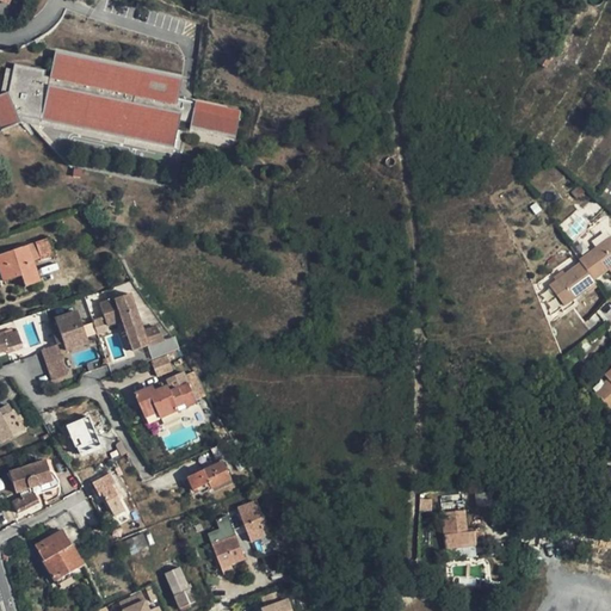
[(191,127),(236,137),(242,110),(180,96),(178,102),(136,92),(142,66),(57,45),(51,72),(45,71),(48,65),(16,57),(14,63),(10,85),(1,88),(0,88),(0,121),(1,124),(20,116),(18,109),(174,144),(181,117),(192,121),(191,127)]
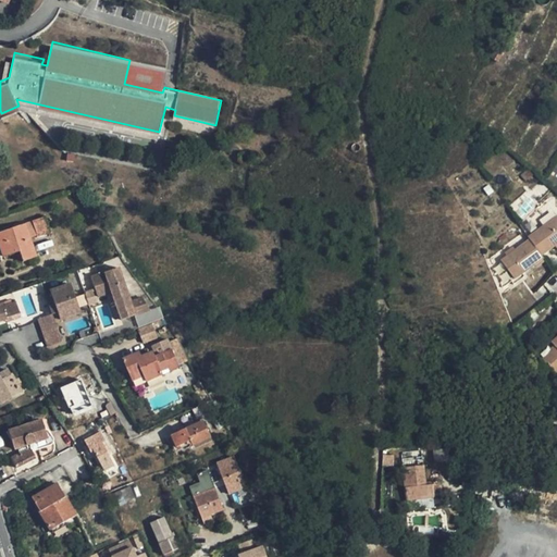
[(492,58),(498,62),(503,53),(496,50),(492,58)]
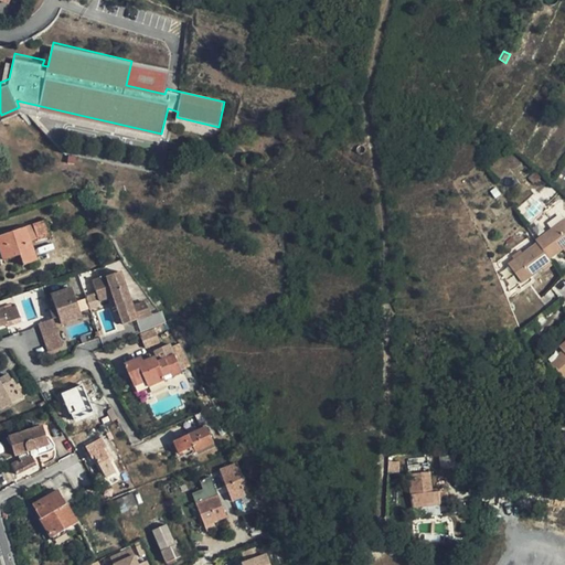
[(131,61),(126,85),(164,94),(167,88),(170,70),(131,61)]
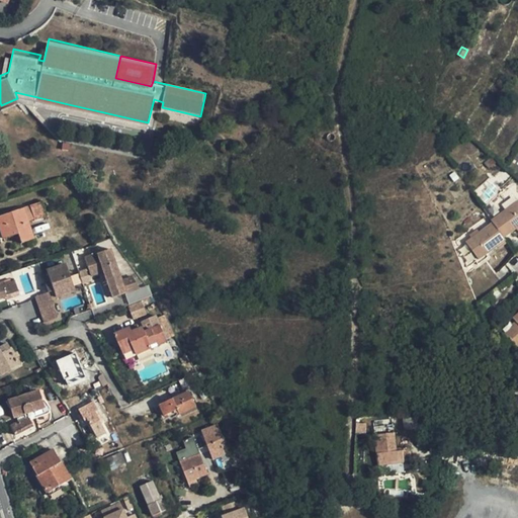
[(504,212),(517,202),(515,198),(502,208),(504,212)]
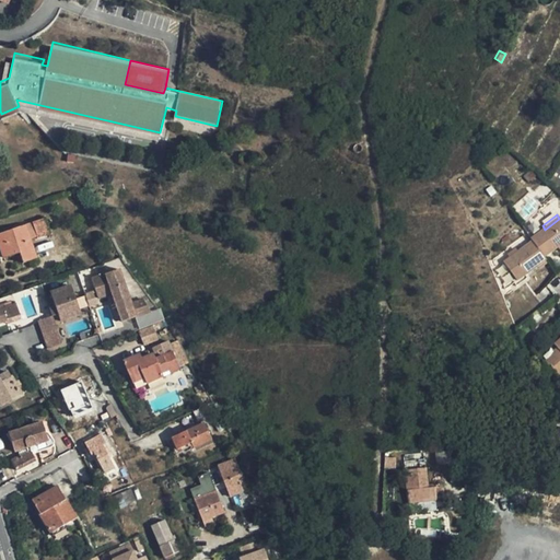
[(45,218),(0,233),(0,247),(3,258),(20,253),(23,263),(37,258),(30,238),(37,236),(38,237),(50,233),(45,218)]
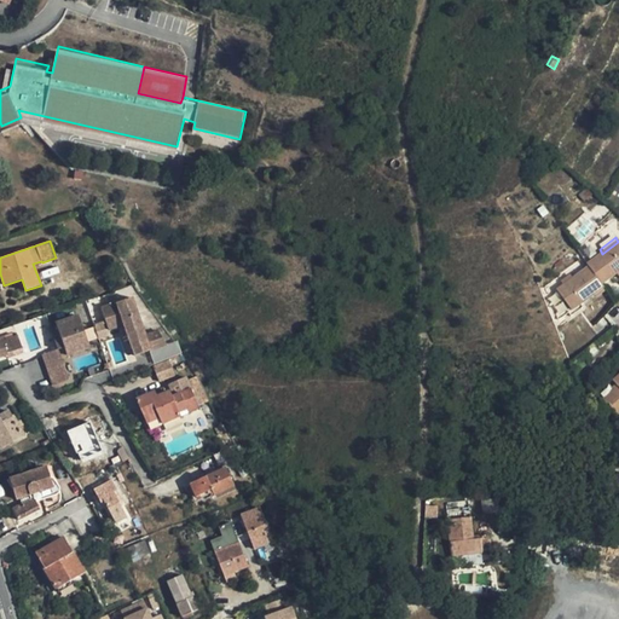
[(618,241),(618,242),(602,254),(588,265),(589,267),(602,284),(617,273),(618,276),(618,241)]
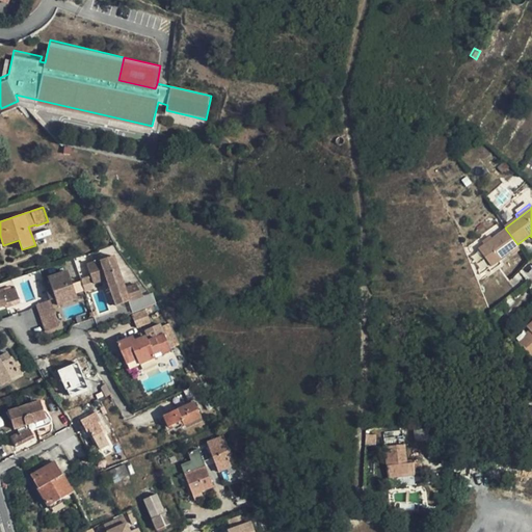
[(506,230),(493,239),(484,245),(479,249),(491,267),(500,261),(512,253),(519,247),(520,247),(517,244),(506,230)]
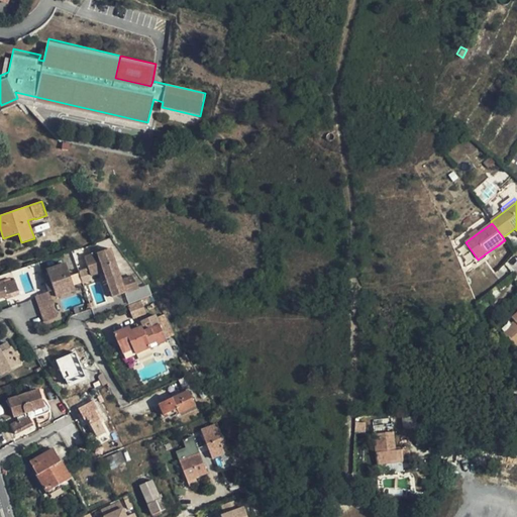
[(471,238),(479,232),(477,229),(469,235),(471,238)]
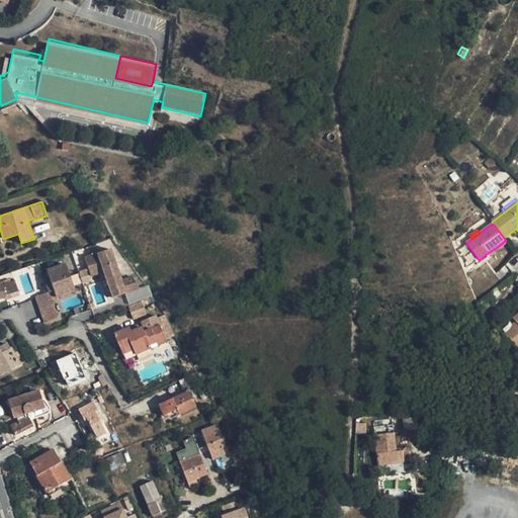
[(120,281),(110,249),(84,257),(90,275),(103,271),(112,297),(124,293),(120,281)]
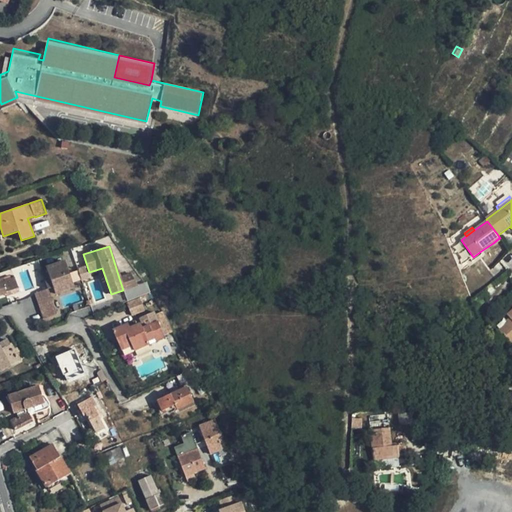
[(483,254),(481,251),(473,257),(471,259),(473,262),(483,254)]
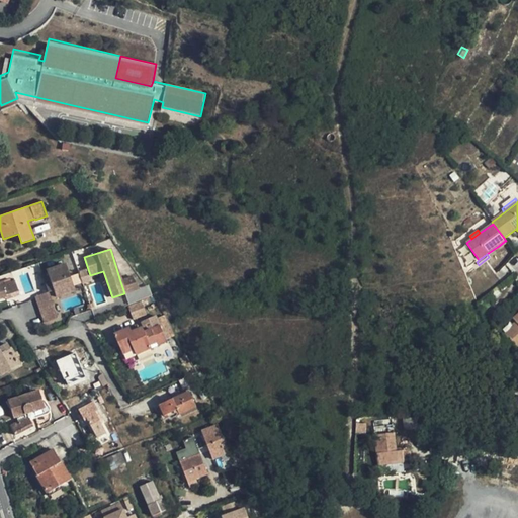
[(74,290),(65,263),(34,274),(41,294),(29,298),(38,324),(51,320),(45,300),(50,298),(74,290)]
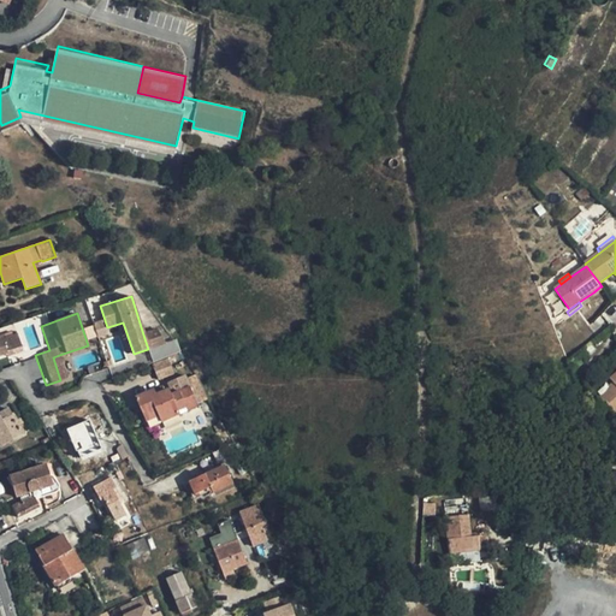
[(105,319),(94,323),(98,336),(108,332),(105,319)]
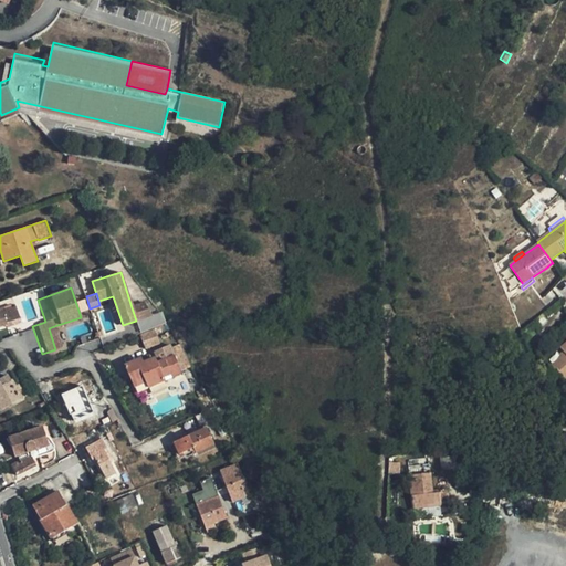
[(144,303),(132,307),(136,321),(152,315),(144,303)]
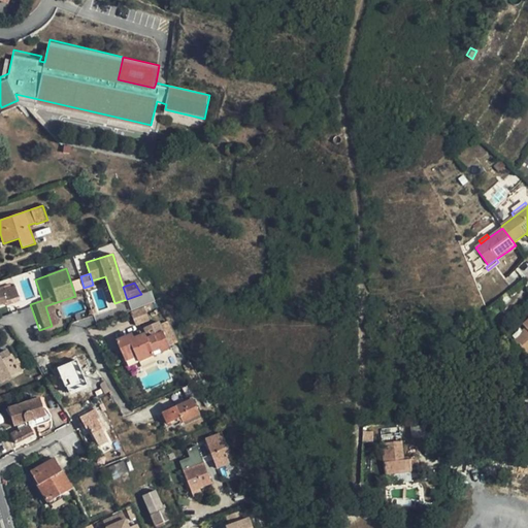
[(14,286),(0,290),(0,303),(19,297),(14,286)]
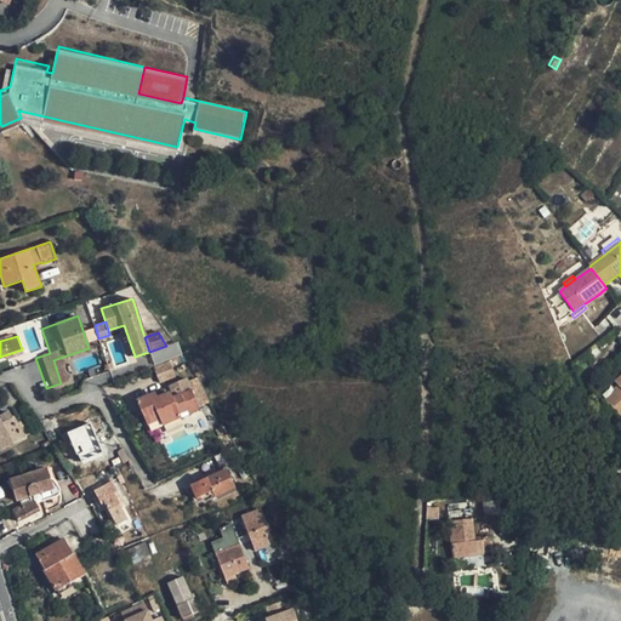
[(157,368),(163,383),(178,377),(172,362),(157,368)]
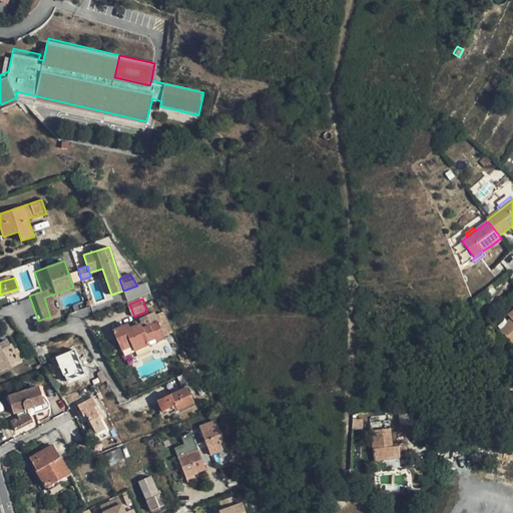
[(512,311),(508,316),(510,318),(512,321),(510,324),(500,332),(511,345),(512,342),(512,311)]
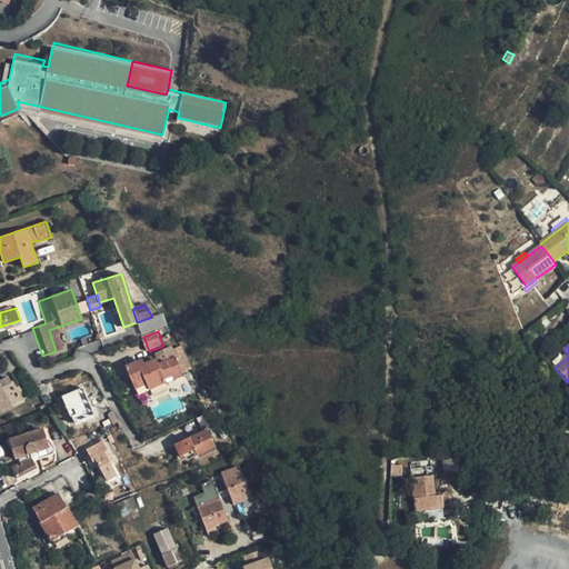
[(185,376),(171,347),(156,352),(160,365),(159,365),(157,360),(145,365),(143,360),(126,367),(138,396),(167,382),(166,379),(172,376),(175,379),(185,376)]
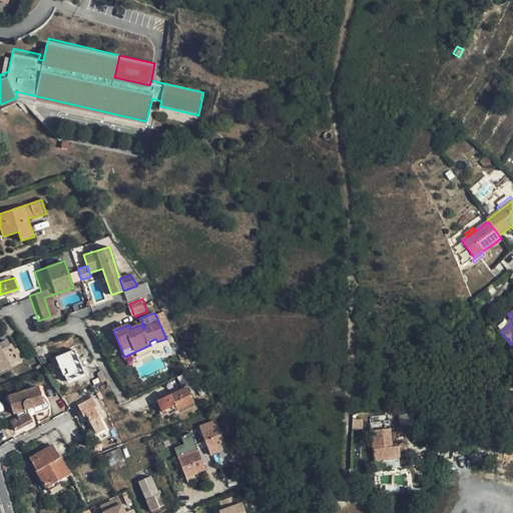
[(0,370),(1,372),(20,361),(11,345),(9,346),(7,340),(0,343),(0,370)]
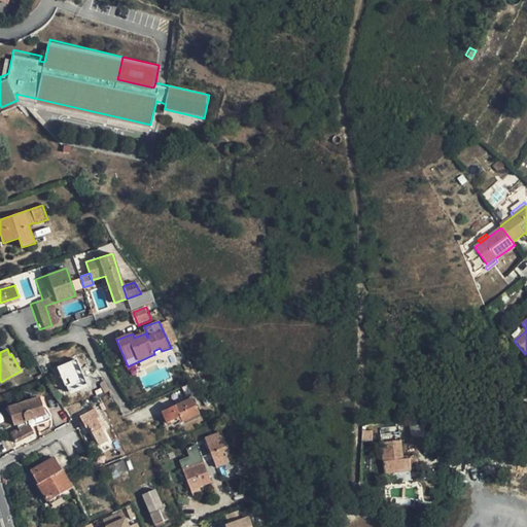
[(76,358),(58,367),(69,393),(86,386),(76,358)]
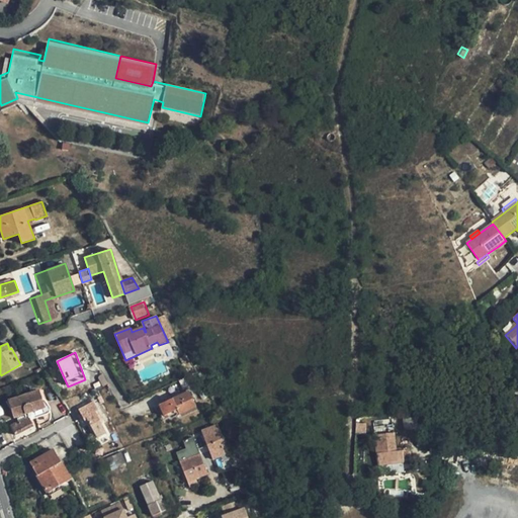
[(50,375),(54,384),(59,380),(55,372),(50,375)]
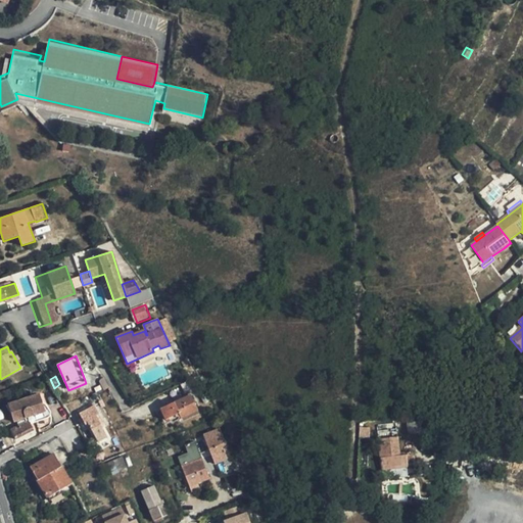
[(105,390),(110,387),(104,378),(100,380),(105,390)]
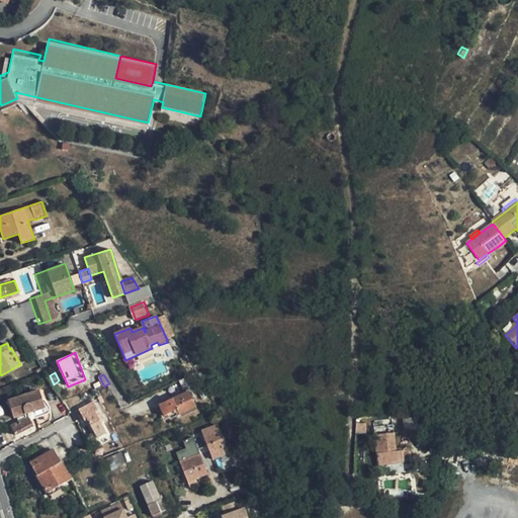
[(34,417),(46,413),(38,391),(8,401),(13,418),(16,417),(18,422),(10,426),(15,435),(33,426),(28,417),(33,414),(34,417)]
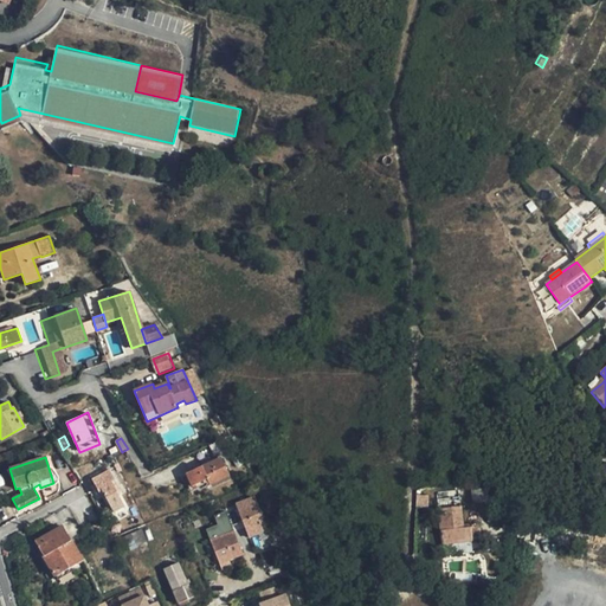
[(211,485),(230,476),(221,458),(202,466),(187,475),(193,487),(208,479),(211,485)]
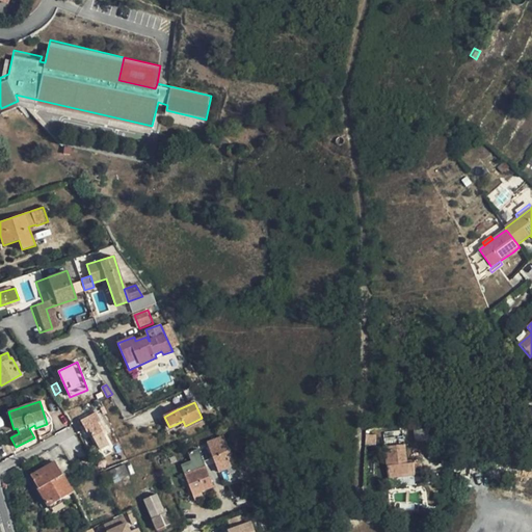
[(96,429),(98,432),(100,434),(106,431),(97,414),(92,416),(89,409),(78,416),(88,433),(91,431),(96,429)]
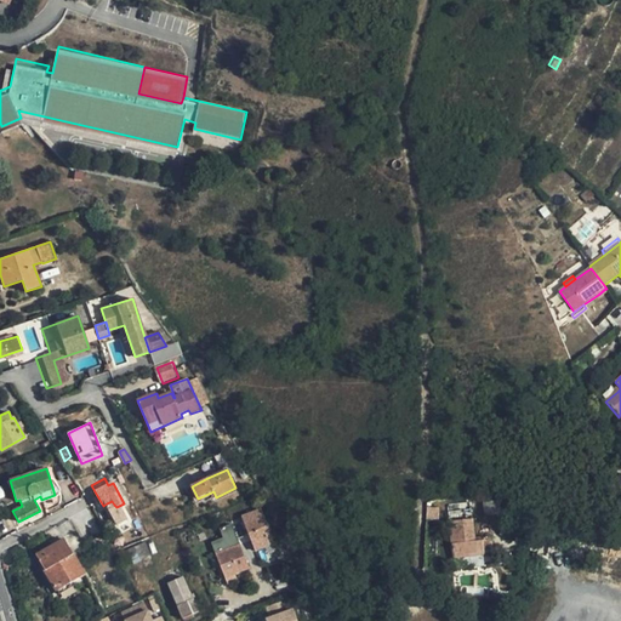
[(254,552),(269,546),(265,530),(268,528),(260,507),(240,514),(254,552)]
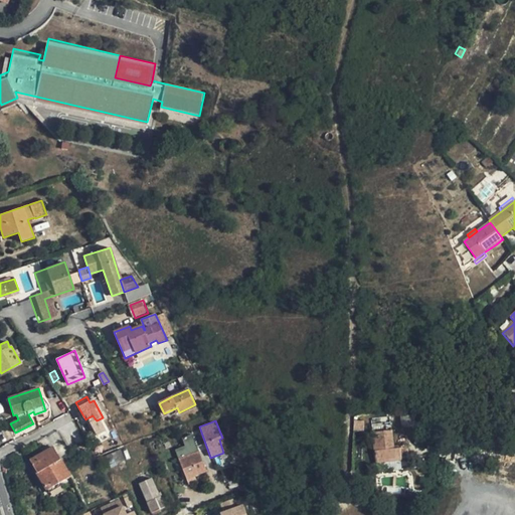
[(373,433),(373,440),(392,439),(391,431),(373,433)]
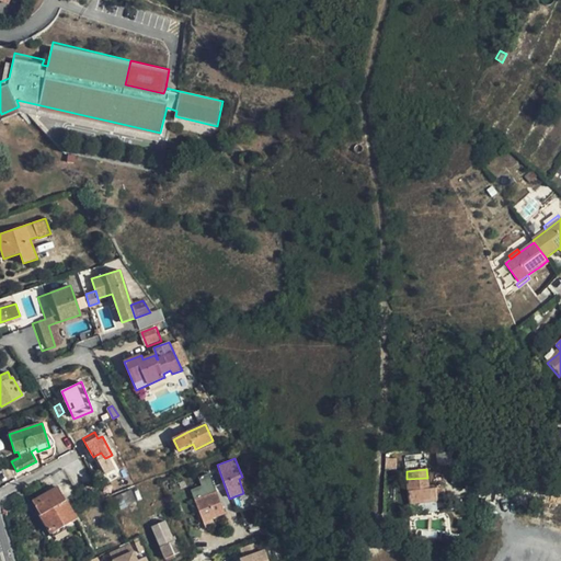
[(410,504),(437,501),(436,489),(430,489),(427,478),(407,479),(410,504)]
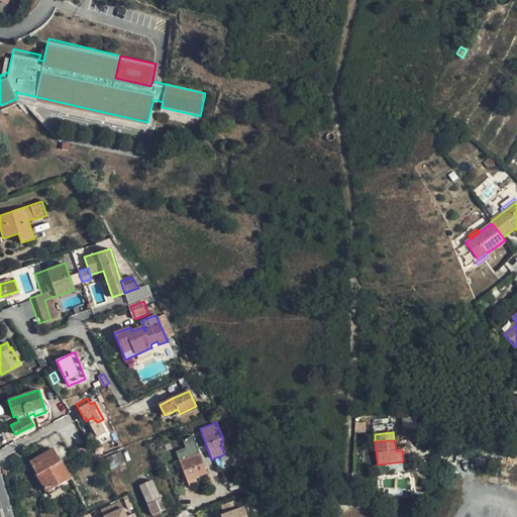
[(37,462),(32,466),(45,488),(50,485),(54,490),(72,479),(54,449),(35,459),(37,462)]
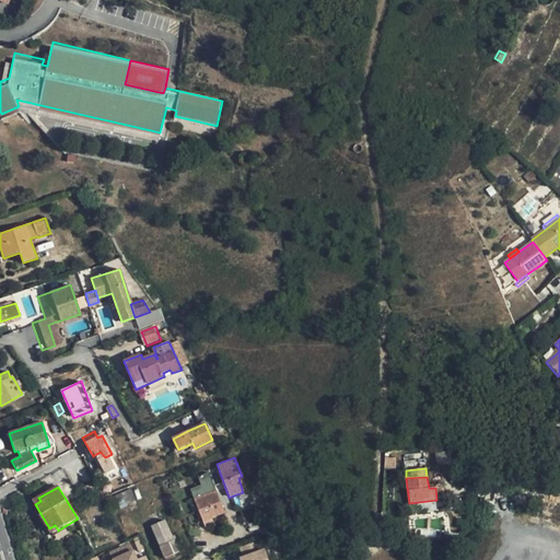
[(442,487),(435,488),(436,500),(444,499),(442,487)]
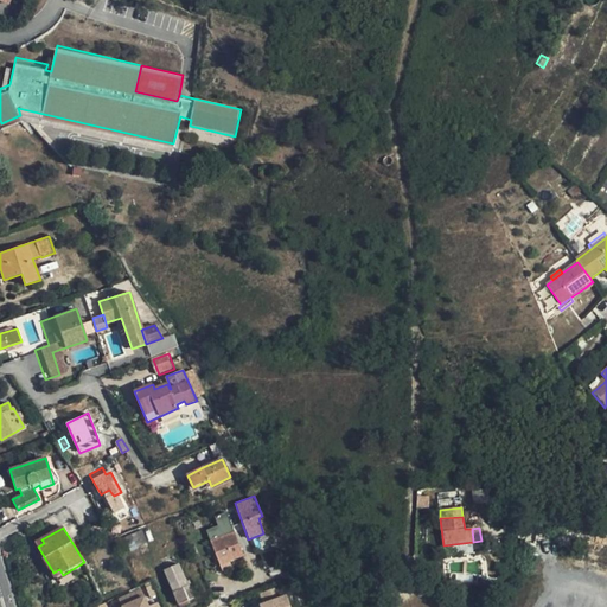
[(240,536),(236,537),(235,532),(212,542),(221,564),(247,554),(240,536)]
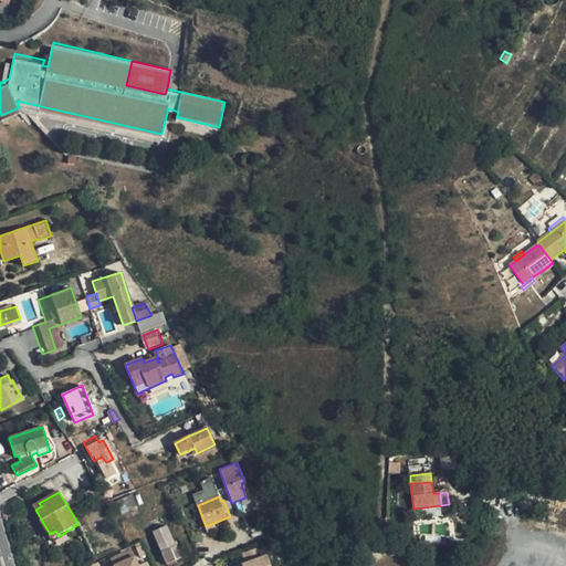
[(176,546),(167,526),(154,532),(163,553),(168,564),(181,558),(176,546)]
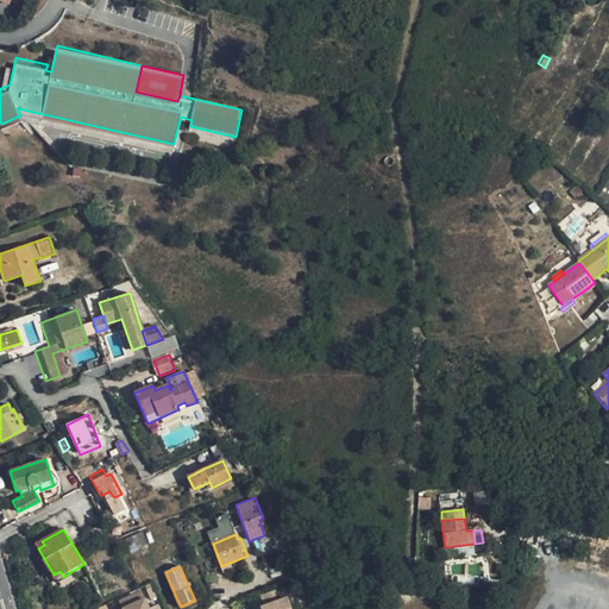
[(123,608),(148,608),(142,591),(119,601),(123,608)]
